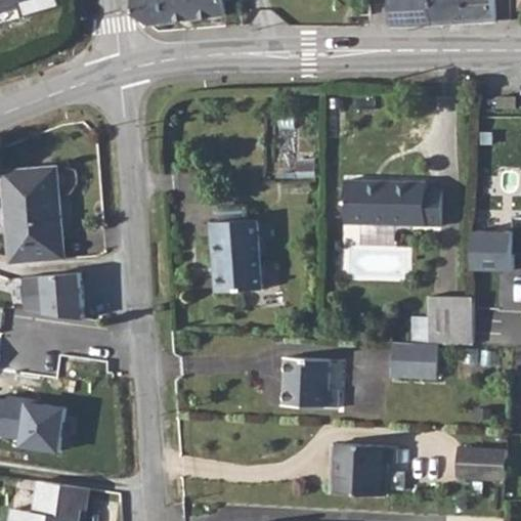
[(0,6),(16,2),(20,14),(54,5),(52,0),(0,0),(0,6)]
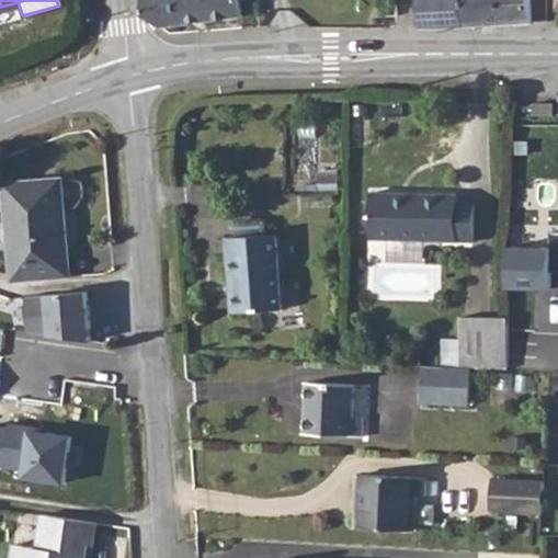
[(136,0),(138,14),(158,29),(236,15),(234,0),(136,0)]
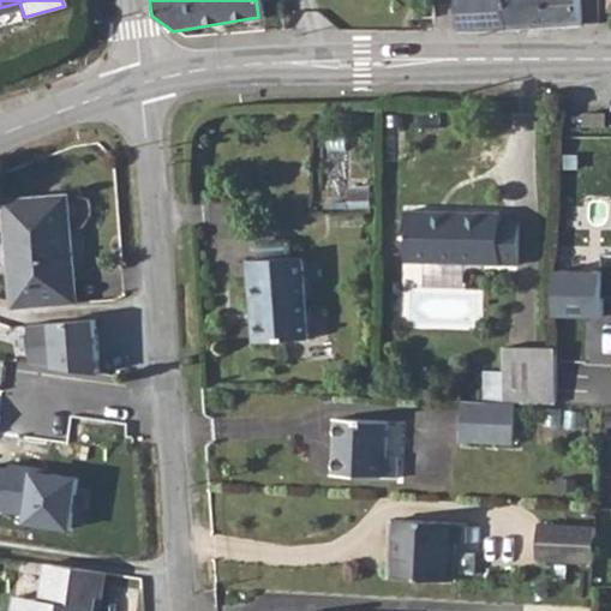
[(454,0),(456,30),(505,30),(503,0),(454,0)]
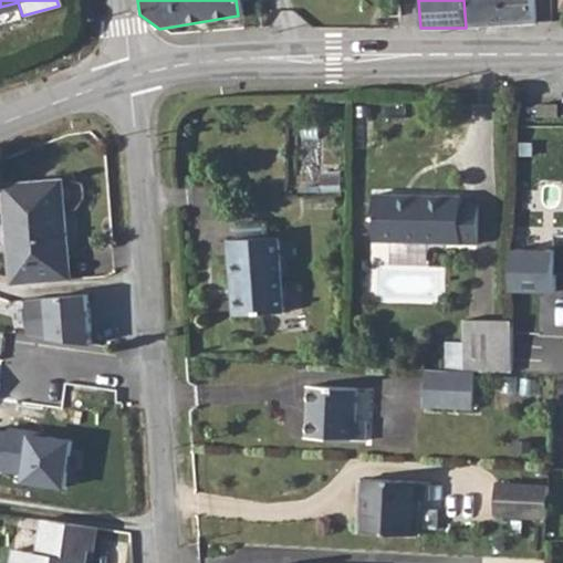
[(464,0),(466,28),(501,25),(500,0),(464,0)]
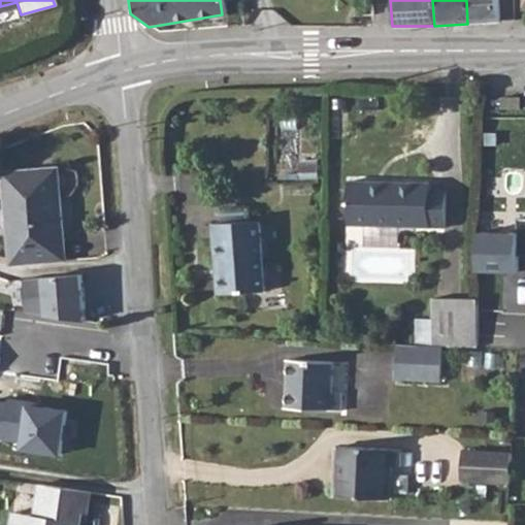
[(466,0),(467,24),(494,22),(492,0),(466,0)]
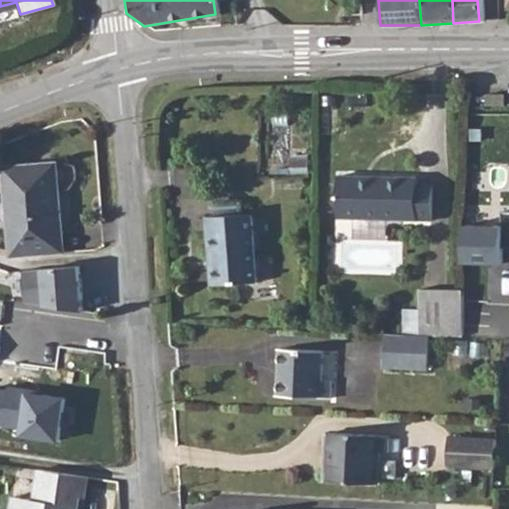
[(0,247),(41,243),(39,225),(43,224),(38,176),(34,176),(31,152),(0,154),(0,247)]
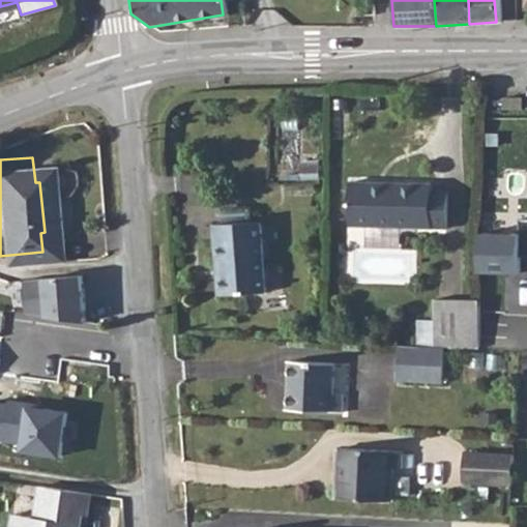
[(348,182),(347,200),(346,226),(442,229),(443,201),(443,193),(429,192),(430,184),(348,182)]
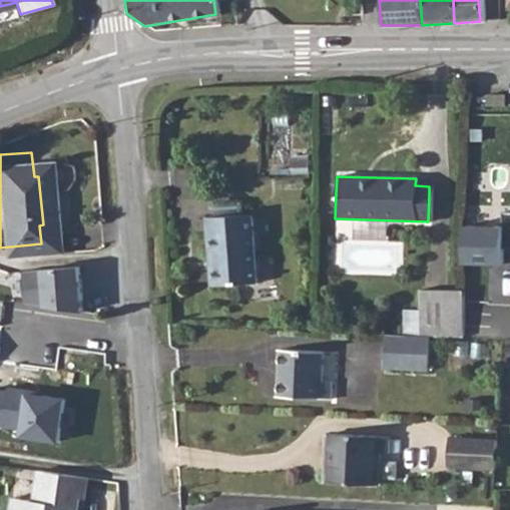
[(246,216),(202,219),(205,259),(209,258),(211,289),(250,286),(248,251),(248,249),(246,216)]
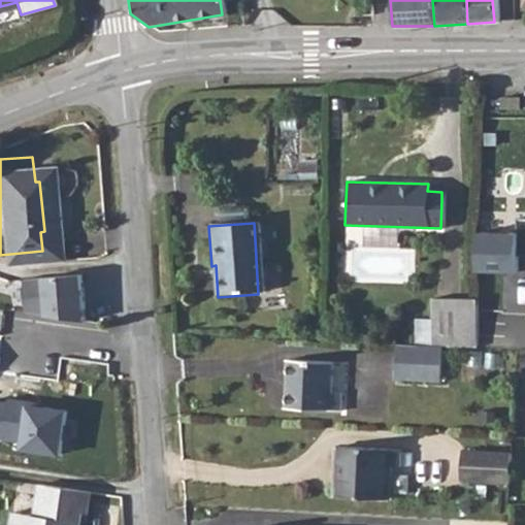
[(519,228),(479,228),(479,266),(518,266),(519,228)]
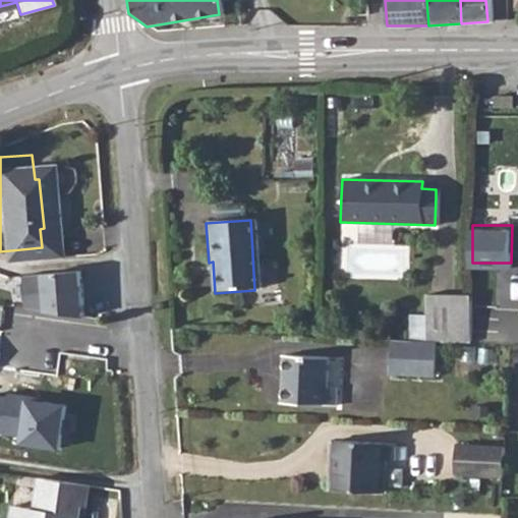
[(10,266),(12,299),(70,307),(68,263),(10,266)]
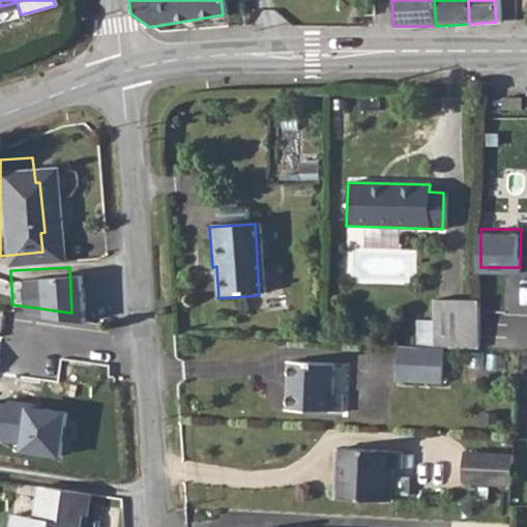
[(435,304),(434,316),(476,318),(477,305),(435,304)]
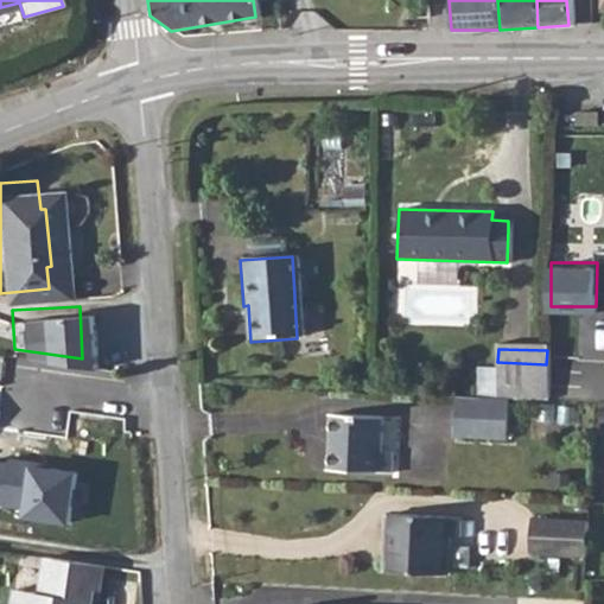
[(546,364),(497,362),(497,402),(506,404),(547,406),(546,364)]
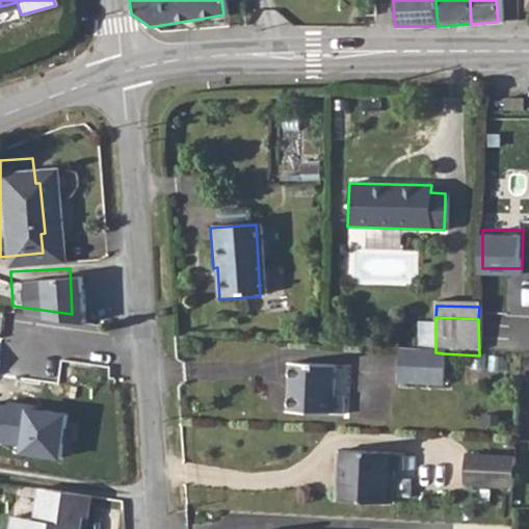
[(397,351),(396,385),(441,387),(443,353),(435,352),(397,351)]
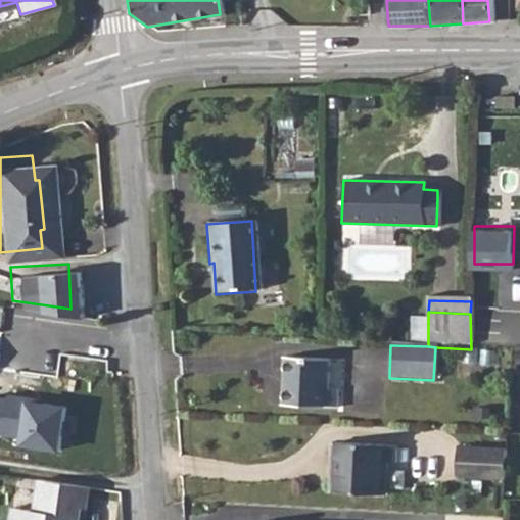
[(281,358),(280,407),(333,408),(333,389),(323,389),(325,361),(281,358)]
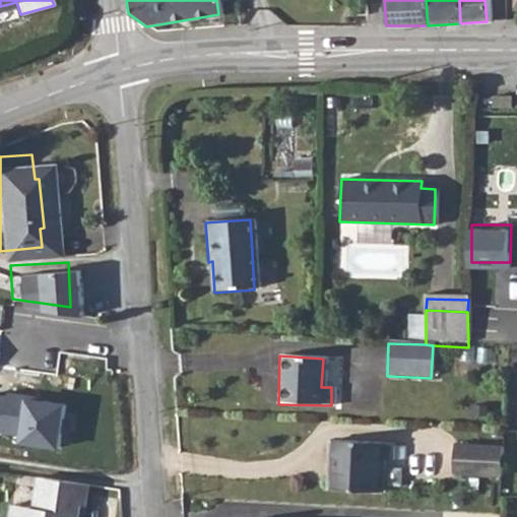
[(63,399),(0,389),(0,430),(17,433),(16,440),(56,446),(63,399)]
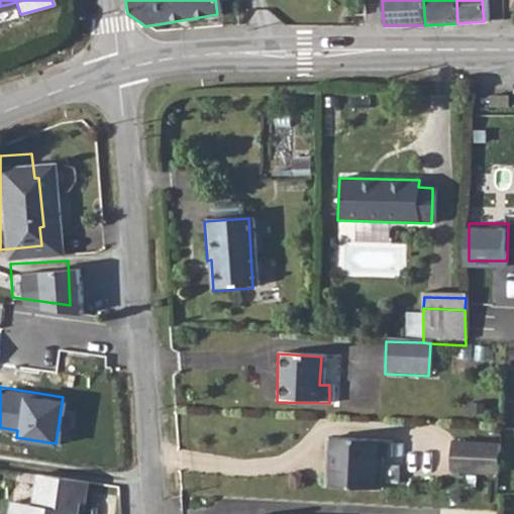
[(327,438),(326,488),(375,489),(377,456),(389,456),(390,440),(327,438)]
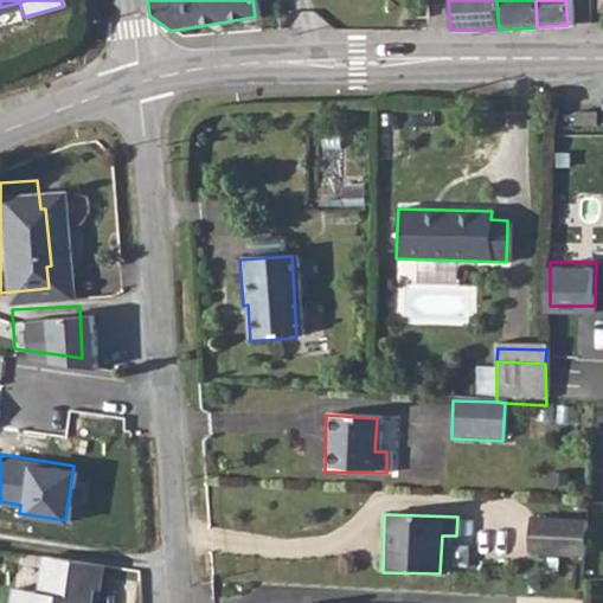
[(525,520),(523,553),(578,557),(579,523),(525,520)]
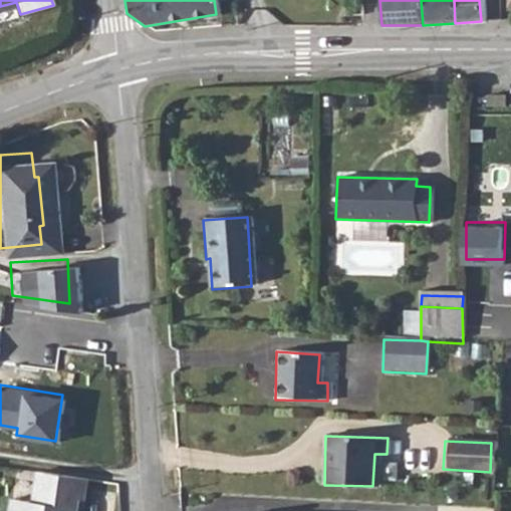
[(64,510),(66,505),(58,504),(60,486),(66,486),(69,467),(19,460),(16,486),(0,483),(0,510),(64,510)]
